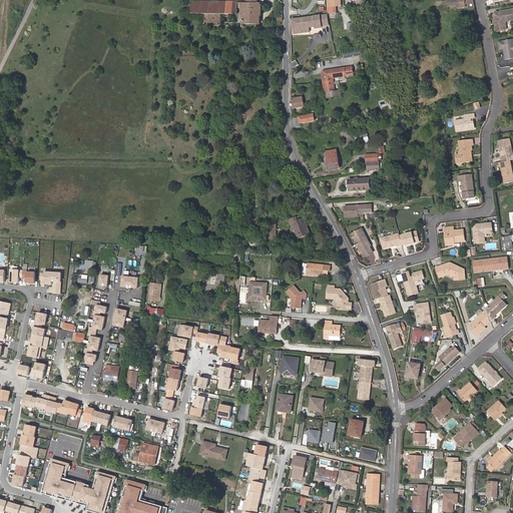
[(259,3),(259,1),(247,1),(247,3),(241,3),(240,1),(216,1),(191,1),(191,18),(199,18),(199,14),(204,14),(204,23),(229,23),(229,18),(221,18),(221,14),(238,15),(238,23),(261,24),(261,3),(259,3)]
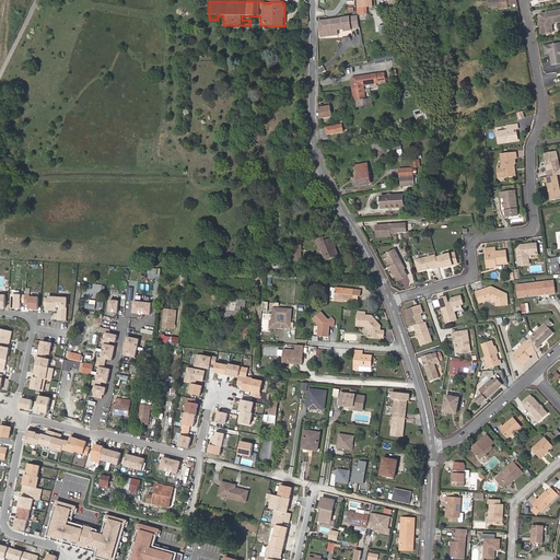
[(543,11),(540,11),(538,15),(538,18),(540,19),(539,21),(539,24),(541,24),(541,26),(540,27),(540,32),(543,33),(551,31),(553,30),(552,23),(553,22),(559,20),(559,8),(545,11),(545,13),(543,11)]
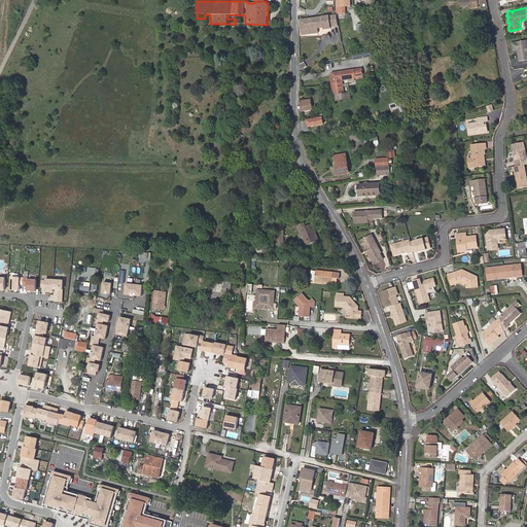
[(334,23),(339,22),(337,14),(300,20),(302,30),(331,27),(330,19),(332,19),(334,23)]
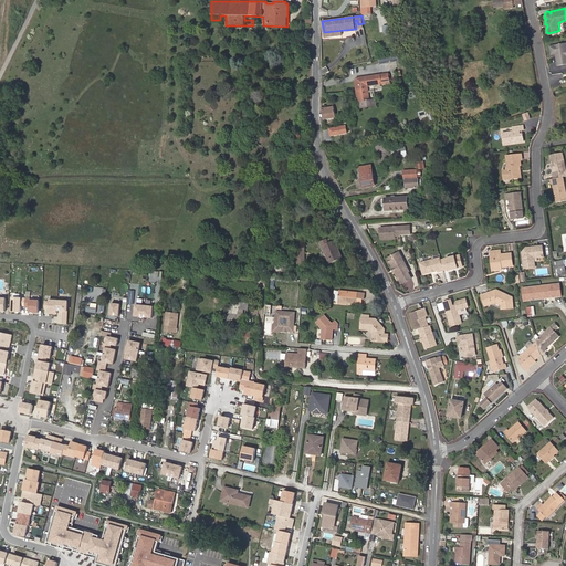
[(565,43),(549,45),(551,53),(555,53),(557,53),(557,56),(556,58),(557,63),(562,63),(562,61),(563,61),(564,63),(565,62),(565,46),(565,43)]
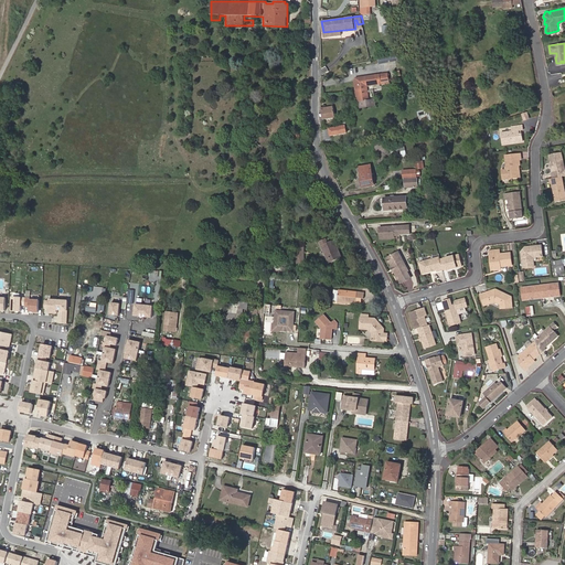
[(355,55),(358,64),(368,62),(366,53),(355,55)]
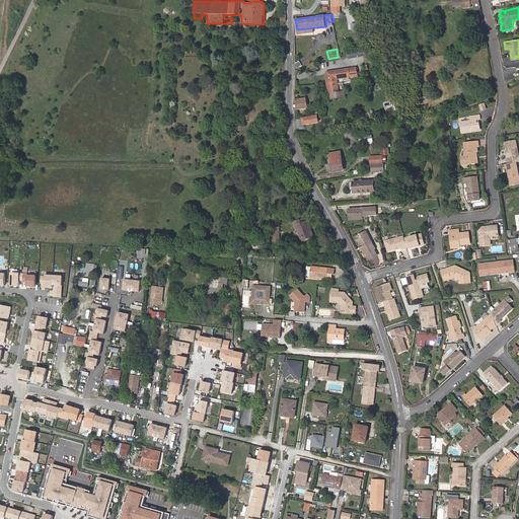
[(352,76),(351,68),(343,69),(345,77),(352,76)]
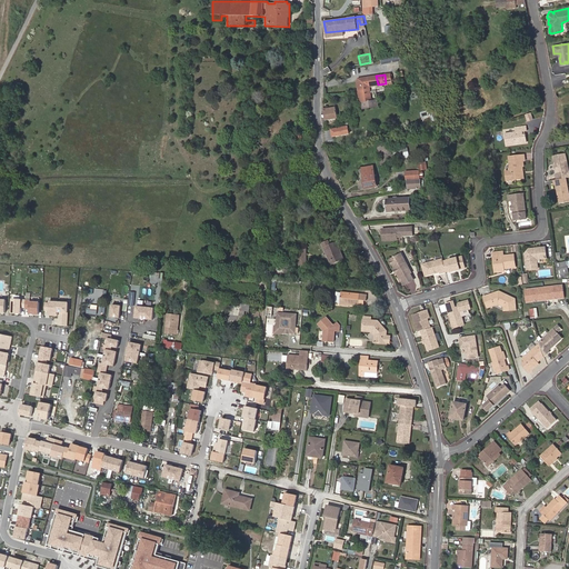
[(378,85),(376,76),(368,77),(369,80),(370,87),(378,85)]
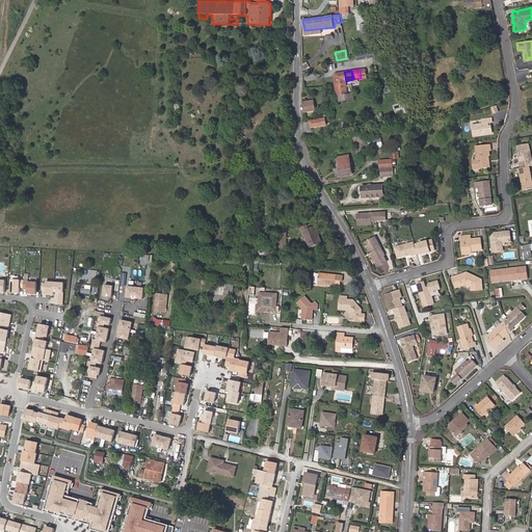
[(335,76),(338,96),(339,102),(354,99),(353,94),(348,95),(346,81),(345,75),(335,76)]
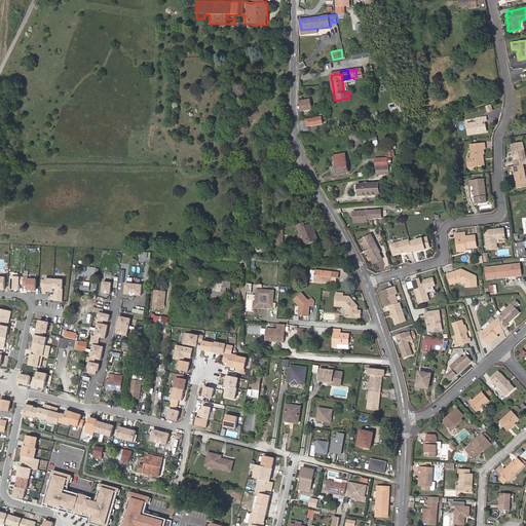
[(299,101),(301,111),(312,109),(310,99),(299,101)]
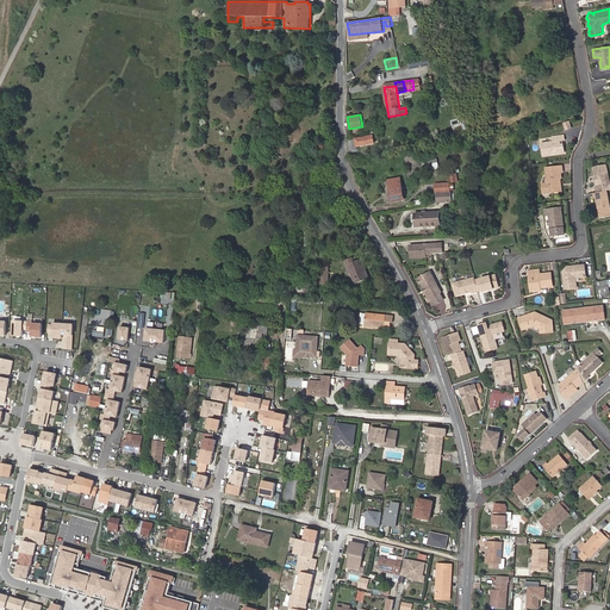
[(374,143),(373,136),(356,138),(358,147),(374,143)]
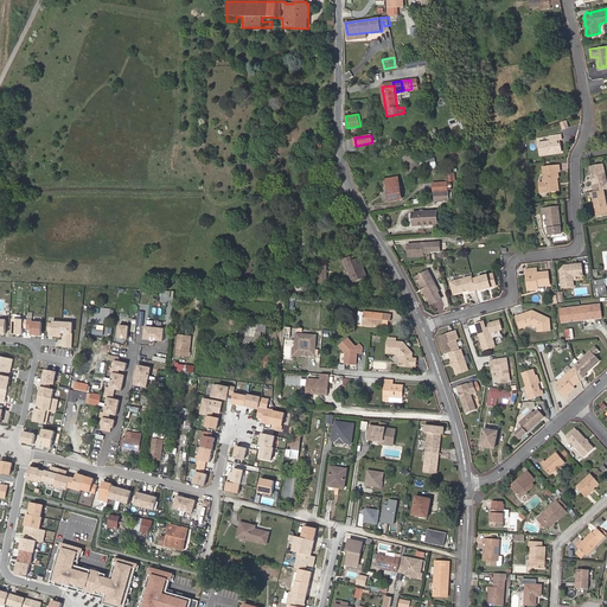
[(550,142),(538,144),(540,155),(561,152),(560,145),(557,145),(557,142),(562,141),(562,135),(549,138),(550,142)]
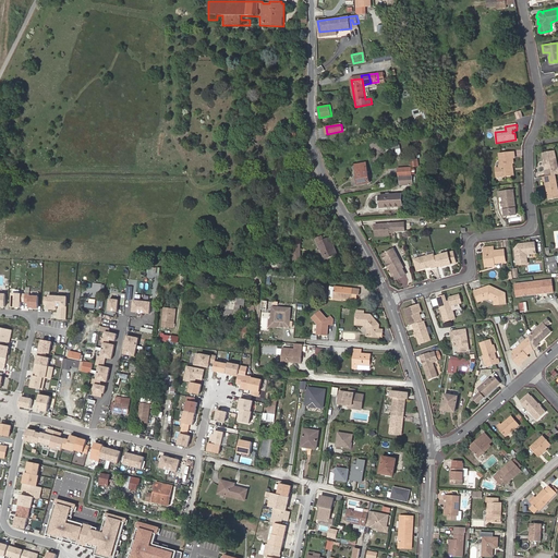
[(499,165),(499,168),(496,168),(497,178),(513,176),(512,164),(513,164),(513,158),(514,158),(513,153),(498,155),(499,165)]
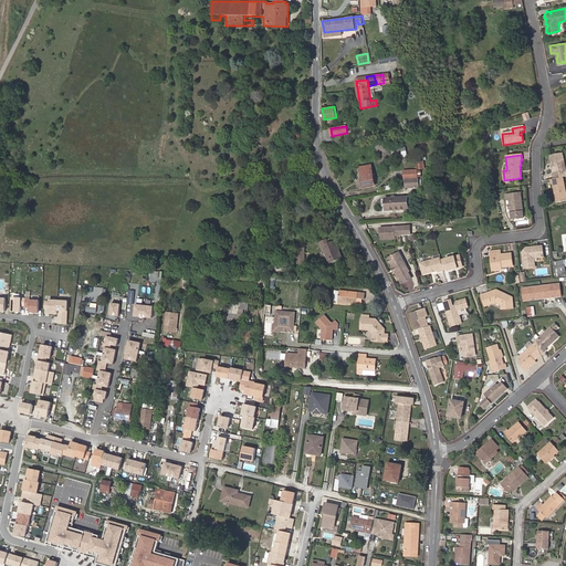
[(562,178),(565,177),(565,176),(565,173),(564,173),(561,156),(549,158),(551,167),(552,167),(553,169),(551,169),(552,173),(552,175),(553,179),(562,178)]
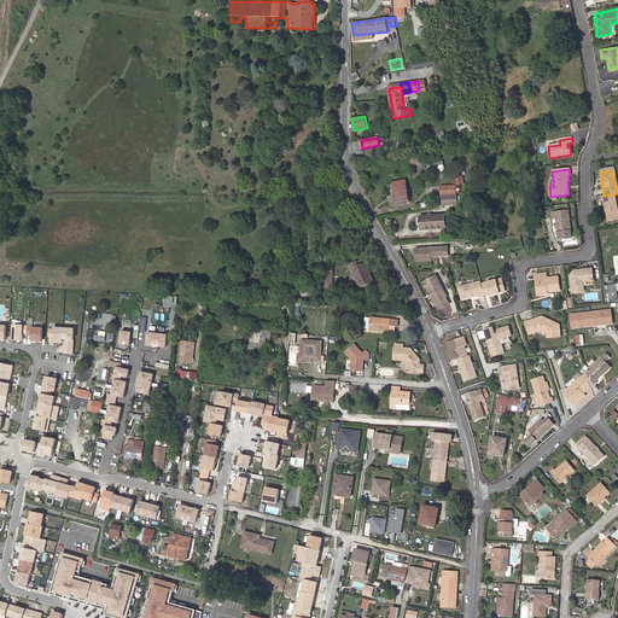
[(395,198),(396,205),(409,203),(406,181),(394,184),(396,198),(395,198)]
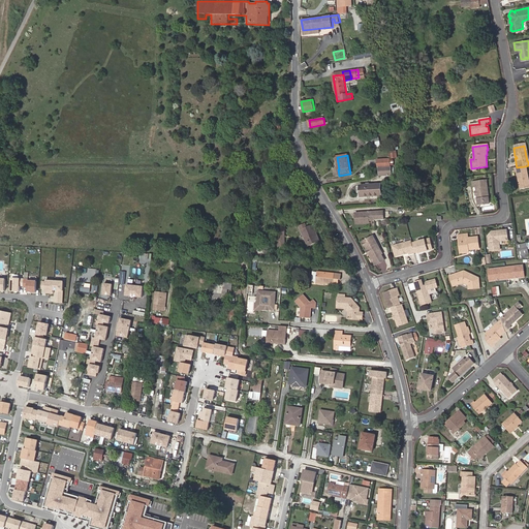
[(377,160),(378,168),(391,167),(390,158),(377,160)]
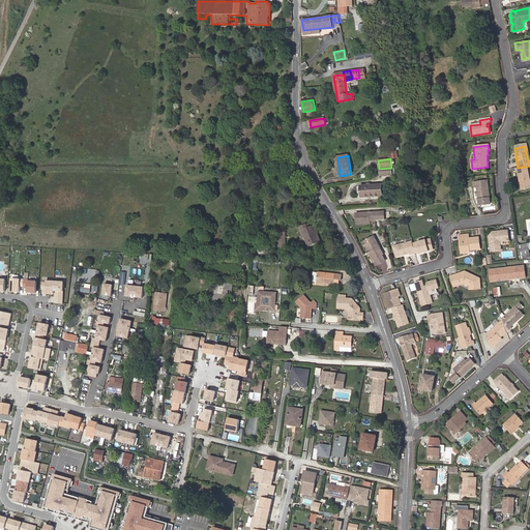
[(518,168),(514,168),(516,173),(517,173),(520,189),(529,187),(526,167),(518,168)]
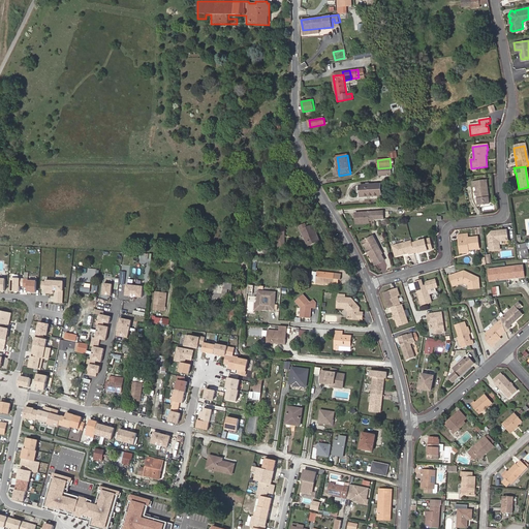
[(378,168),(379,177),(392,176),(391,167),(378,168)]
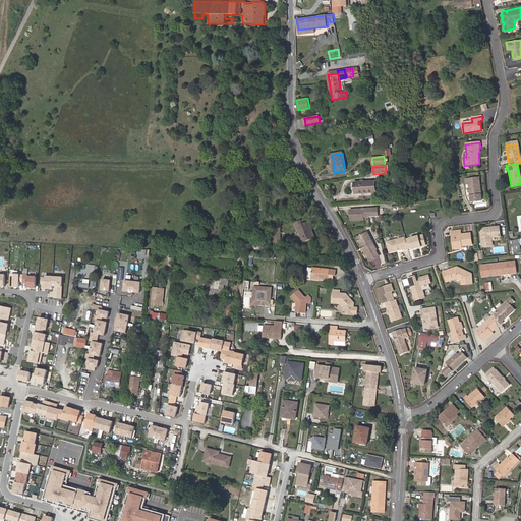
[(469,187),(469,191),(469,195),(480,194),(478,178),(465,180),(465,184),(468,183),(469,187)]
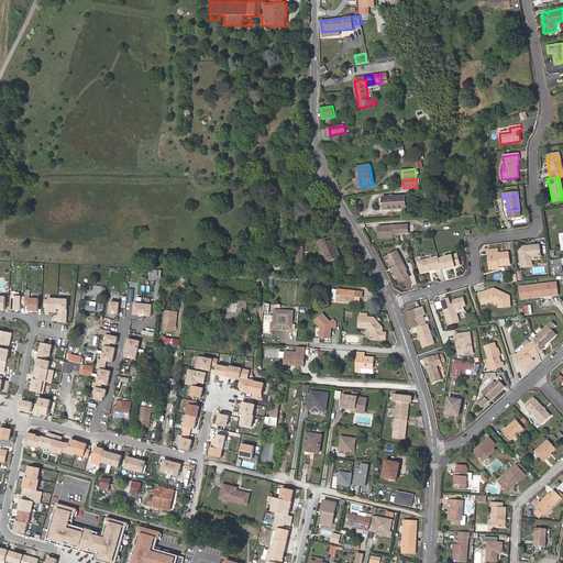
[(406,209),(405,196),(383,197),(384,210),(406,209)]
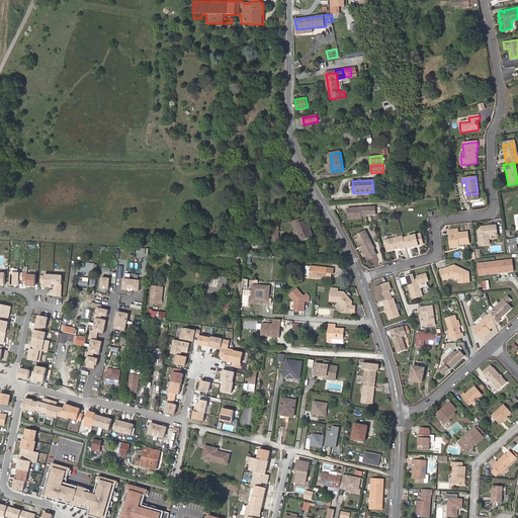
[(361,217),(361,207),(348,208),(349,220),(362,219),(361,217)]
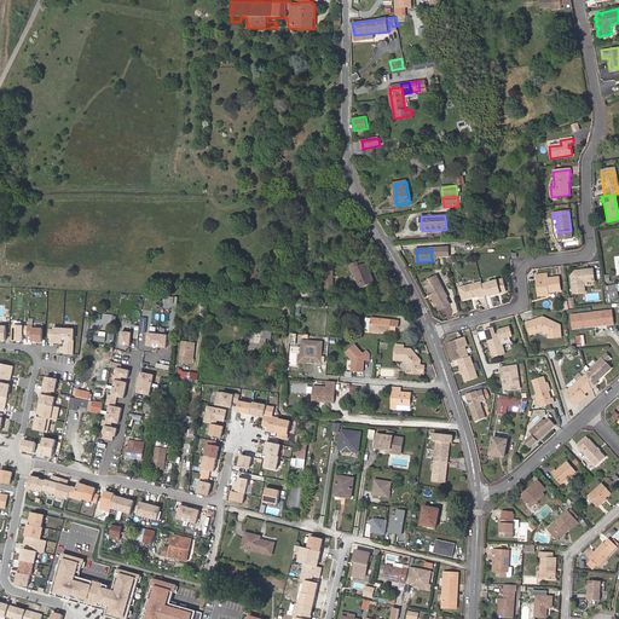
[(450,258),(449,248),(432,248),(432,259),(450,258)]
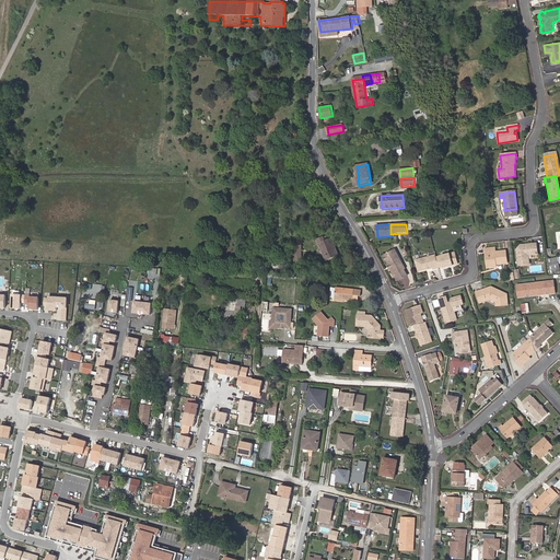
[(324,237),(317,240),(326,260),(339,255),(333,238),(325,242),(324,237)]
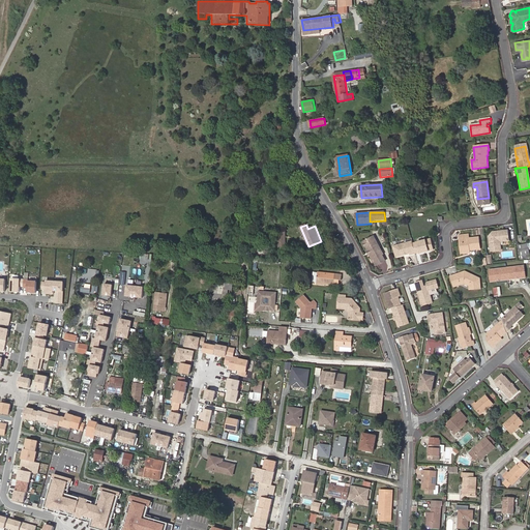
[(495,235),(495,233),(490,238),(492,253),(501,251),(501,245),(499,244),(499,242),(500,241),(509,240),(508,231),(498,233),(498,234),(495,235)]
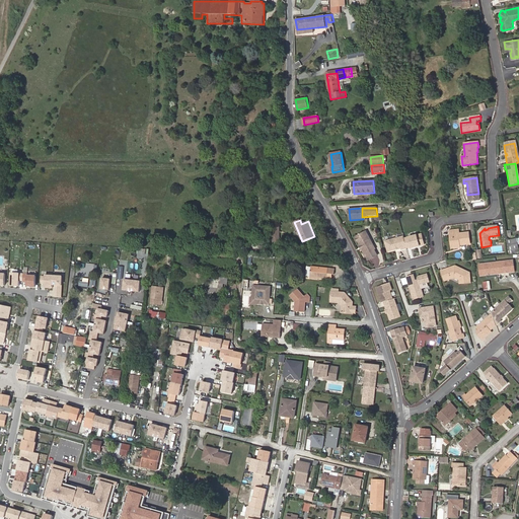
[(458,246),(460,245),(470,245),(469,233),(460,234),(459,230),(450,231),(452,248),(458,248),(458,246)]
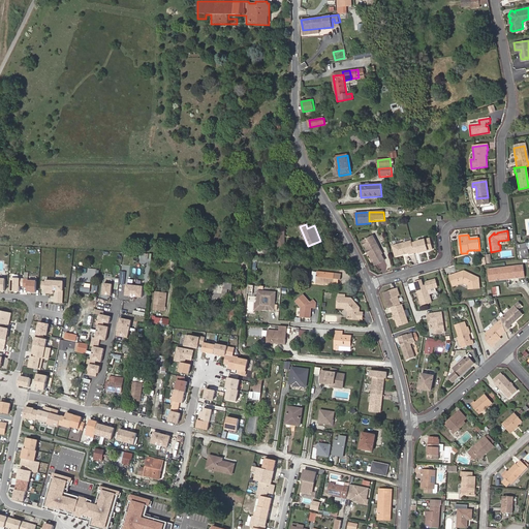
[(377,262),(378,266),(384,262),(380,255),(382,255),(373,238),(363,243),(364,245),(363,245),(363,246),(363,247),(364,247),(365,247),(368,253),(369,252),(370,254),(369,255),(374,265),(377,262)]
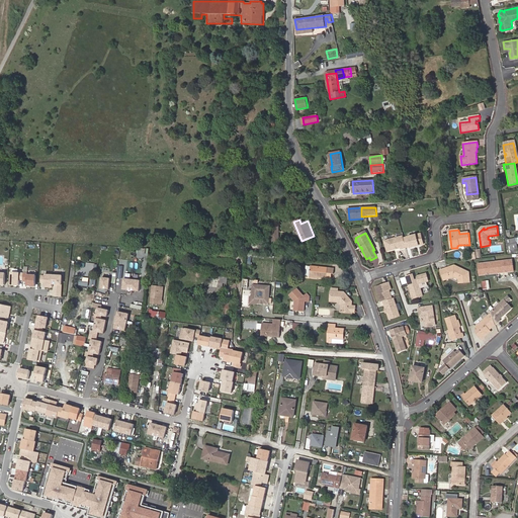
[(403,239),(405,248),(409,247),(409,249),(422,245),(420,235),(403,239)]
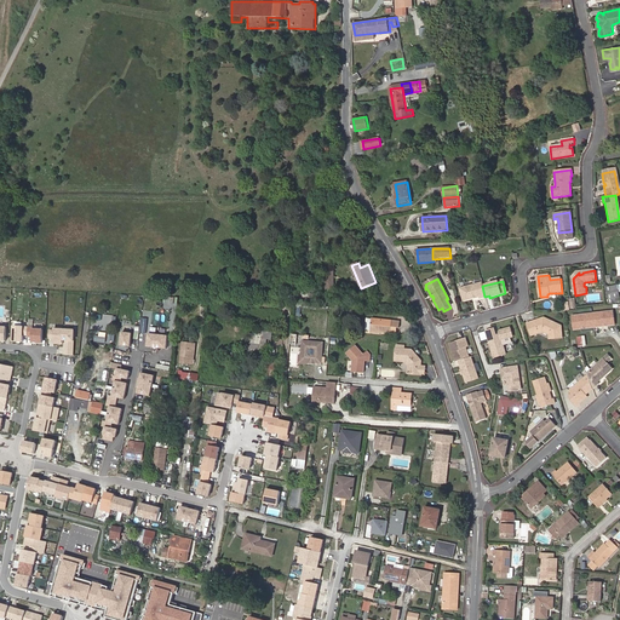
[(460,290),(464,302),(471,299),(471,298),(474,298),(474,299),(480,298),(484,297),(482,286),(481,283),(460,290)]
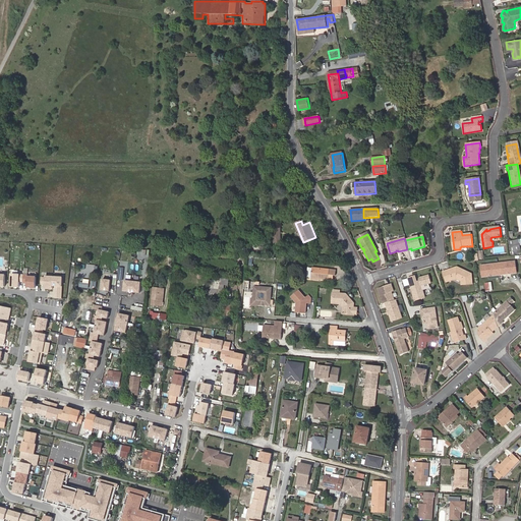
[(519,240),(519,239),(509,240),(511,251),(520,249),(520,245),(519,240)]
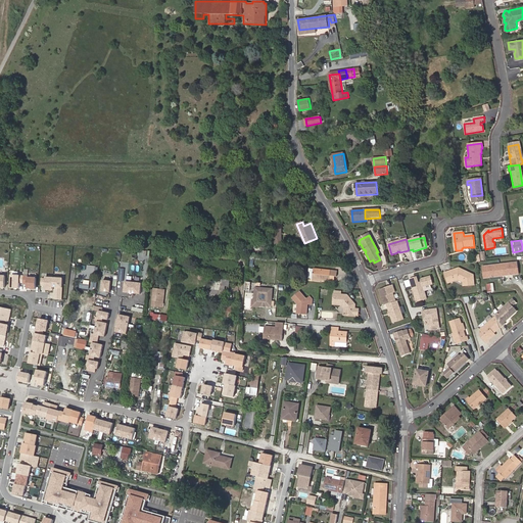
[(518,275),(516,264),(485,267),(486,278),(491,278),(491,277),(493,277),(509,276),(509,275),(511,275),(512,276),(518,275)]
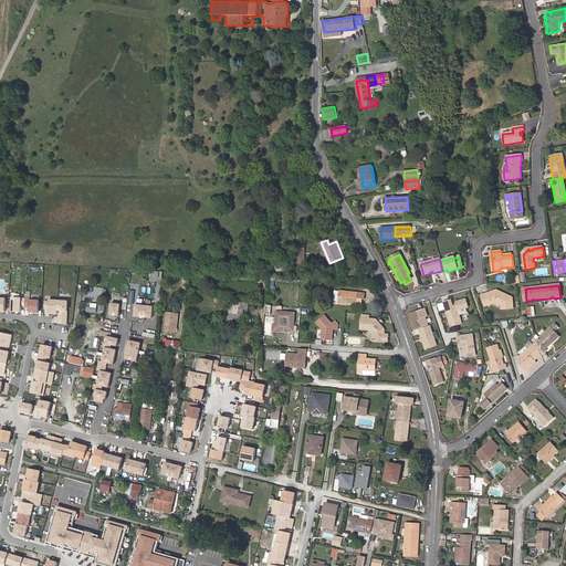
[(492,293),(490,292),(481,295),(483,304),(490,302),(490,301),(491,301),(501,305),(501,310),(513,308),(512,297),(496,290),(495,291),(494,293),(492,293)]
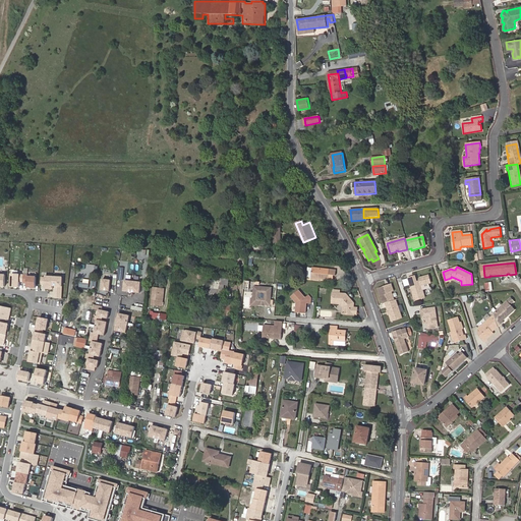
[(310,277),(320,278),(333,279),(333,275),(335,275),(335,271),(311,268),(310,277)]
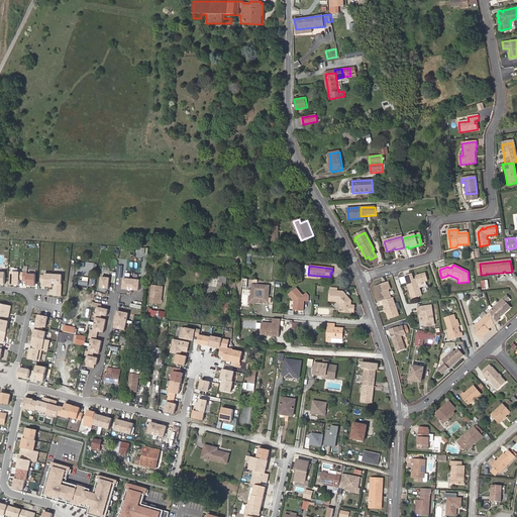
[(427,279),(425,272),(417,275),(416,278),(416,279),(414,281),(412,275),(405,277),(412,298),(422,295),(418,283),(427,279)]
